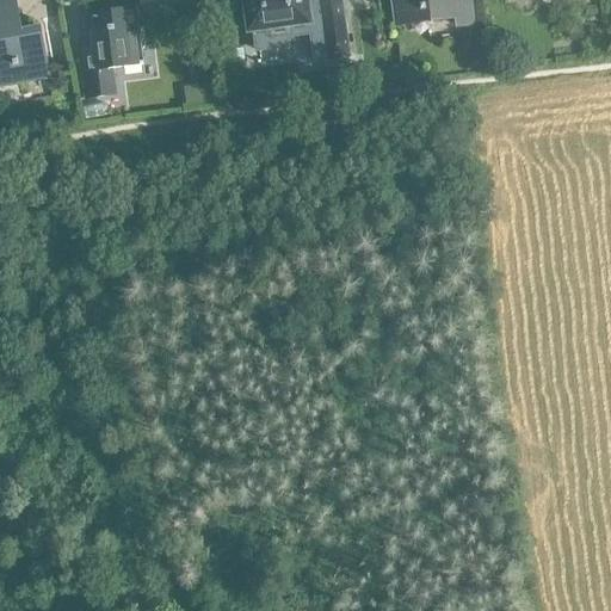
[(18,16),(14,0),(0,0),(0,87),(49,79),(39,28),(19,31),(16,16),(18,16)]
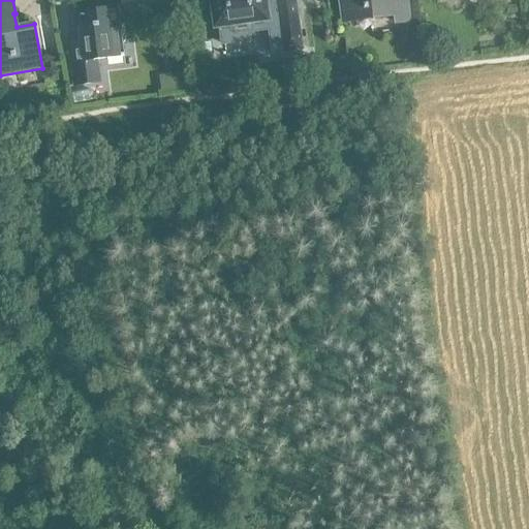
[(212,0),(216,28),(220,27),(222,43),(253,39),(252,31),(270,29),(273,54),(303,50),(296,0),(212,0)]
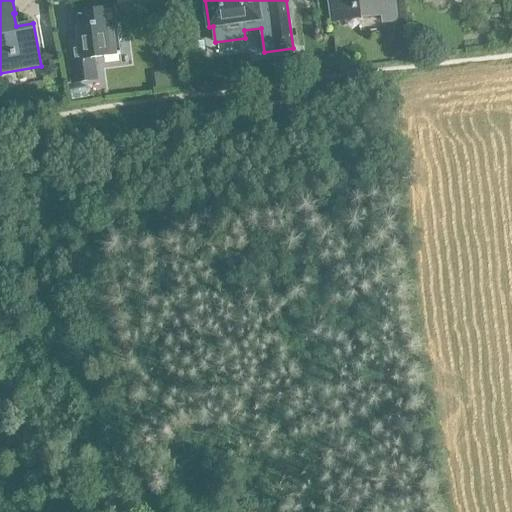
[(329,0),(332,21),(383,14),(384,22),(396,20),(393,0),(329,0)]
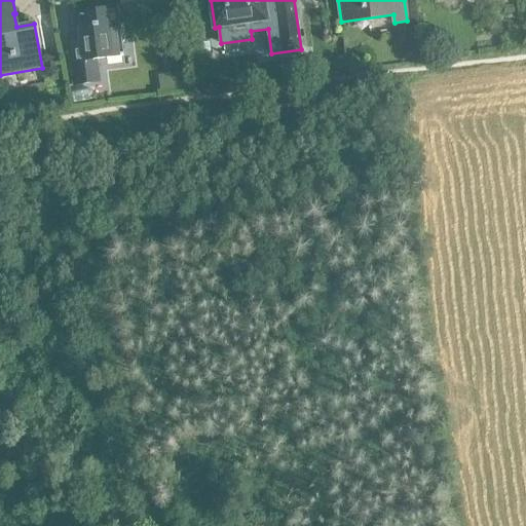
[(98,60),(123,55),(117,7),(76,12),(78,32),(81,32),(82,38),(79,38),(80,41),(68,43),(73,85),(100,81),(98,60)]
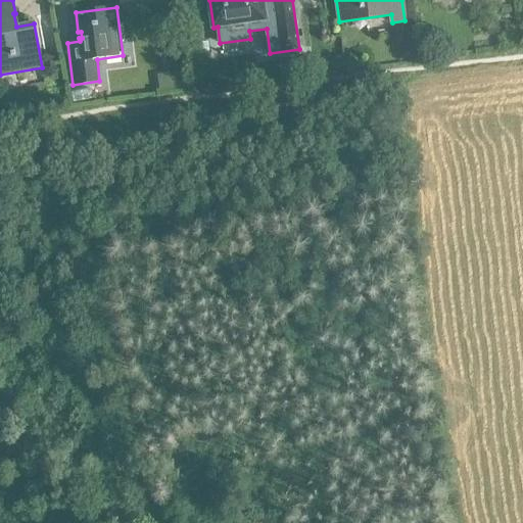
[(91,88),(70,91),(73,102),(93,98),(91,88)]
